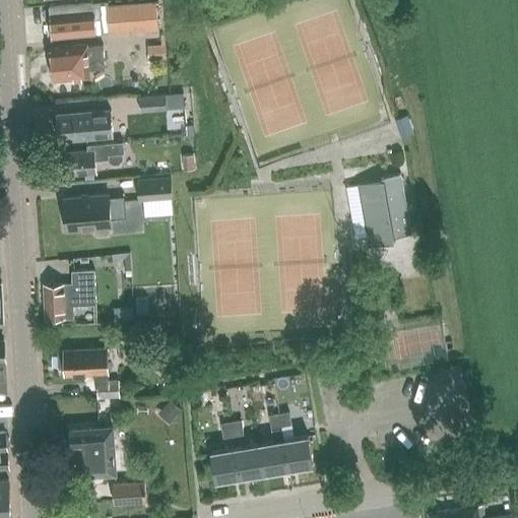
[(106,3),(47,9),(50,40),(108,35),(106,7),(106,3)]
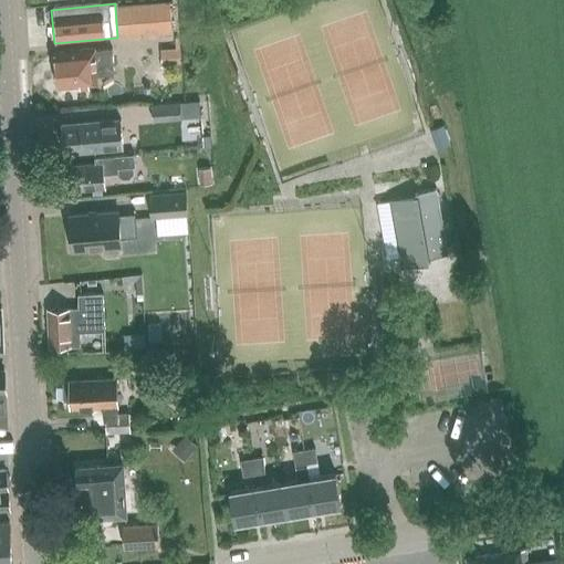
[(117,39),(170,34),(167,3),(115,8),(117,38),(117,39)]
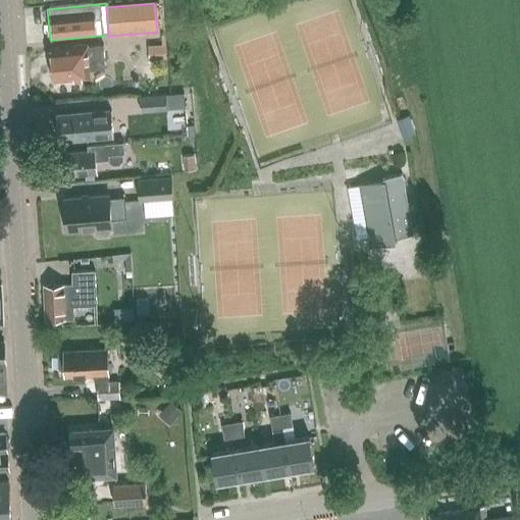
[(164,49),(163,35),(148,36),(149,49),(164,49)]
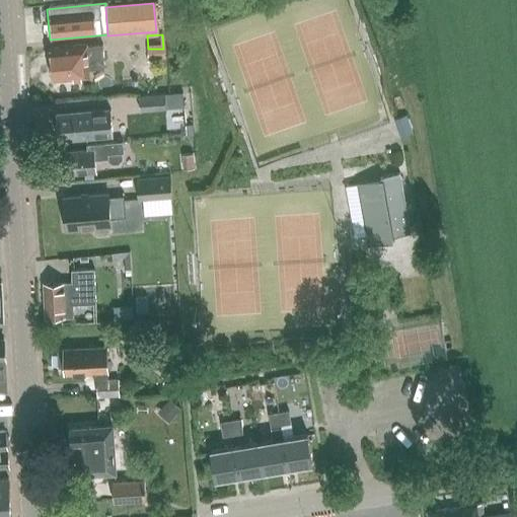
[(87,71),(103,70),(101,47),(85,48),(85,47),(49,50),(51,82),(88,78),(87,71)]
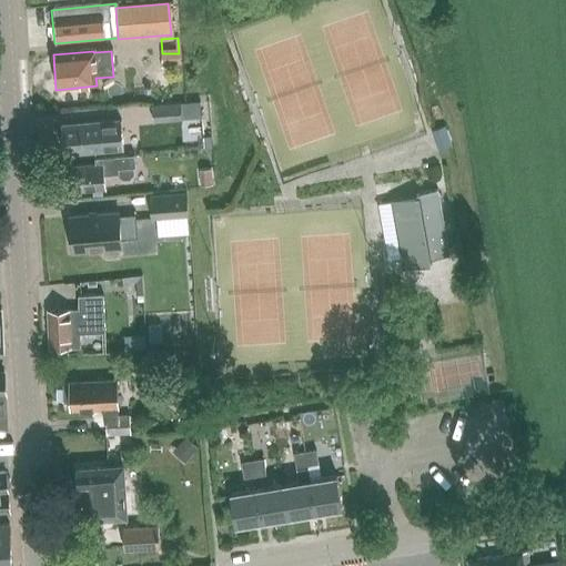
[(202,110),(203,91),(183,91),(182,109),(202,110)]
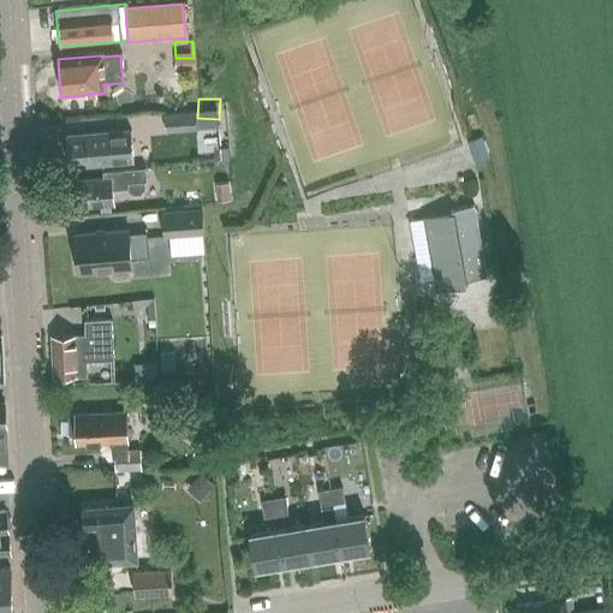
[(194,114),(162,117),(165,134),(195,131),(194,114)]
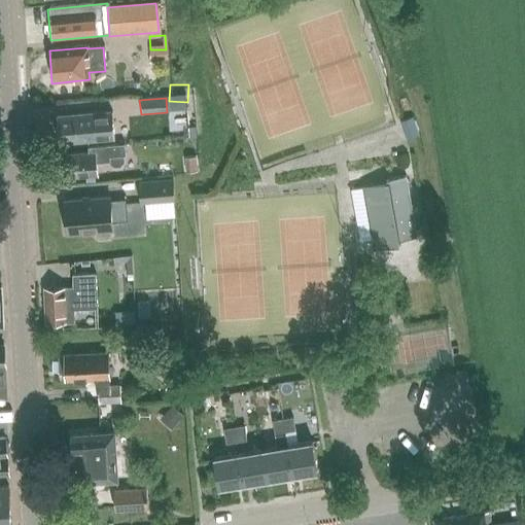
[(112,140),(112,131),(110,113),(84,115),(55,117),(58,144),(112,140)]
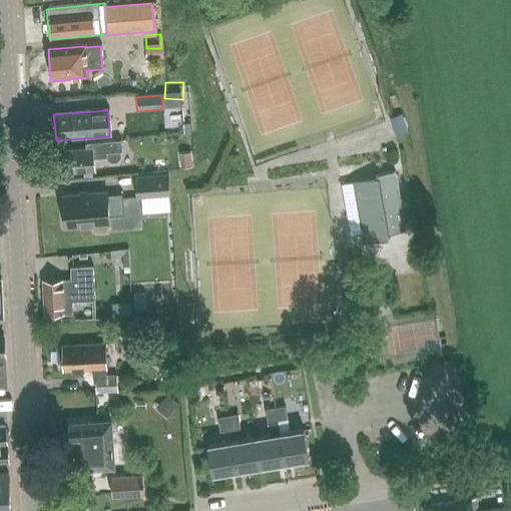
[(85,150),(57,152),(59,175),(93,172),(92,159),(105,158),(109,163),(115,163),(119,158),(119,152),(121,152),(120,141),(84,144),(85,150)]
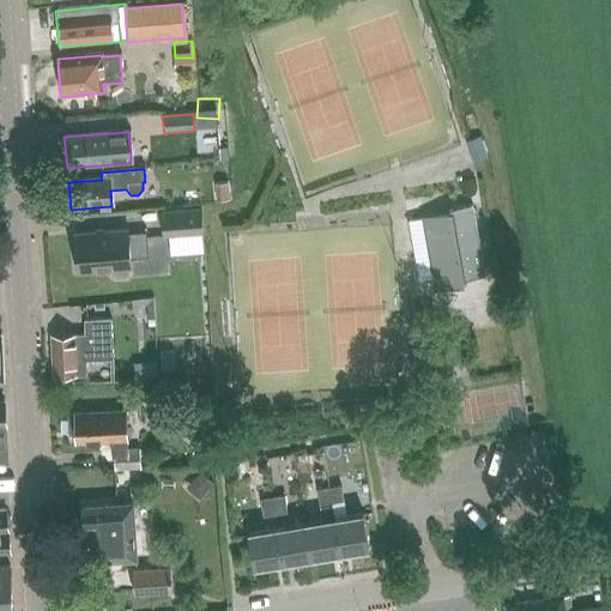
[(182,207),(199,206),(199,192),(181,192),(182,207)]
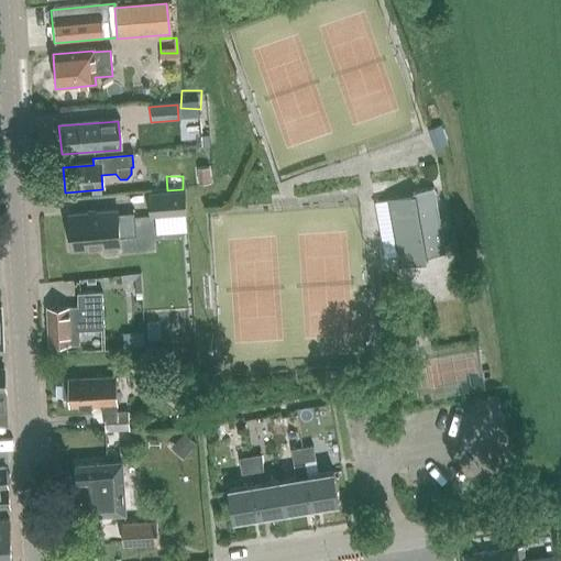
[(424,261),(443,255),(432,190),(410,195),(411,197),(386,201),(398,268),(425,267),(424,261)]
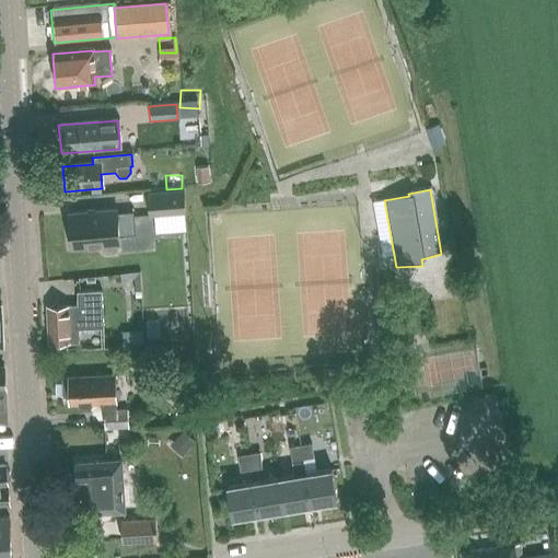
[(147,195),(149,217),(184,214),(182,193),(147,195)]
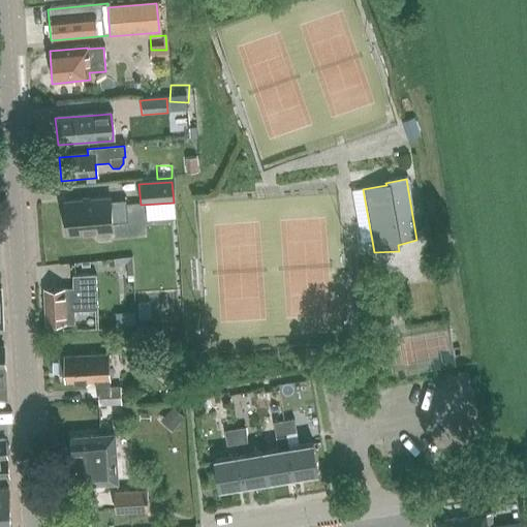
[(110,199),(63,203),(66,236),(94,234),(95,238),(98,241),(106,240),(110,237),(109,233),(112,233),(112,225),(126,224),(124,203),(110,204),(110,199)]
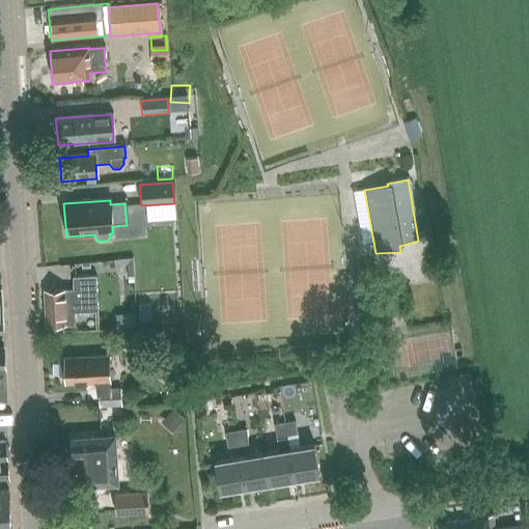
[(74,313),(96,312),(95,277),(72,278),(72,290),(44,293),(45,328),(74,327),(74,313)]
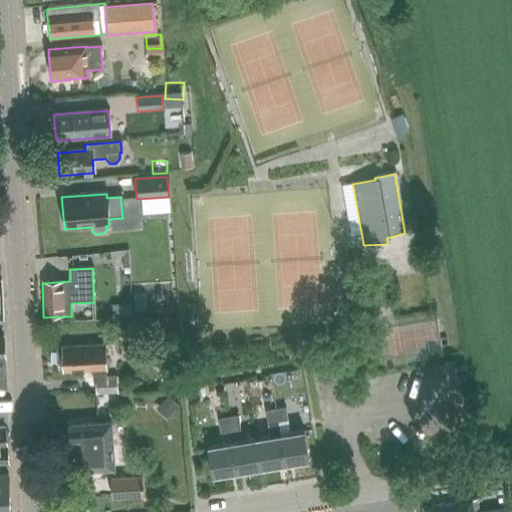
[(61,348),(55,348),(56,365),(62,364),(62,372),(89,371),(94,378),(95,395),(117,394),(116,377),(100,377),(100,370),(99,357),(99,345),(61,347),(61,348)]
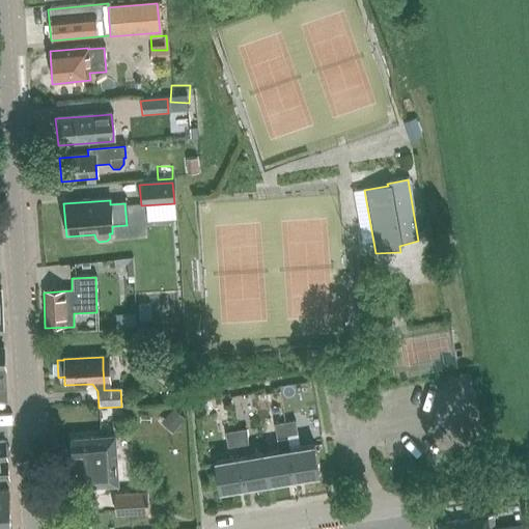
[(229,388),(233,409),(255,405),(251,384),(229,388)]
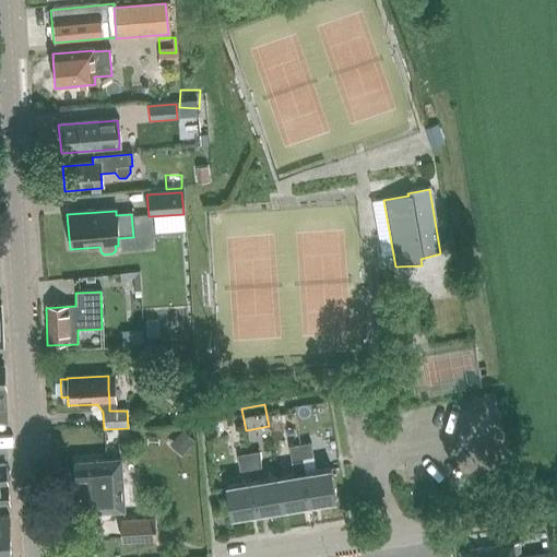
[(316,414),(305,419),(313,439),(324,435),(316,414)]
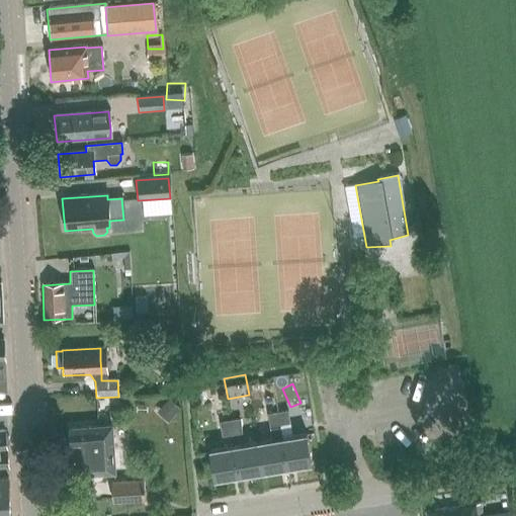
[(286,412),(277,414),(279,427),(289,426),(286,412)]
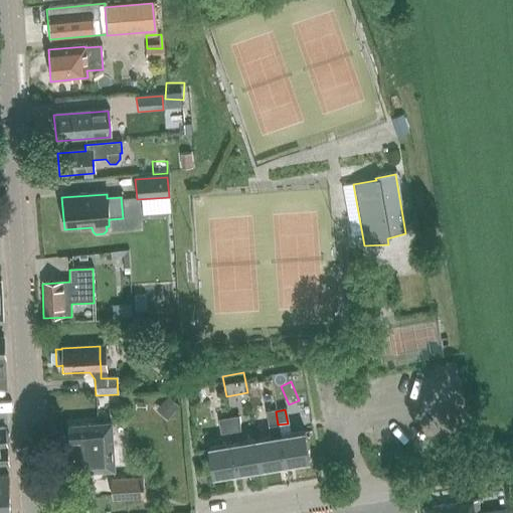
[(276,411),(266,412),(268,426),(278,424),(276,411)]
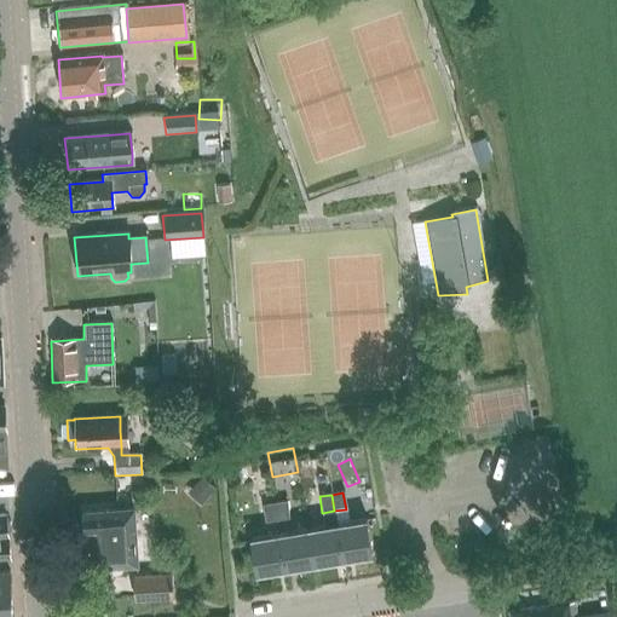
[(286,502),(274,505),(276,522),(288,519),(286,502)]
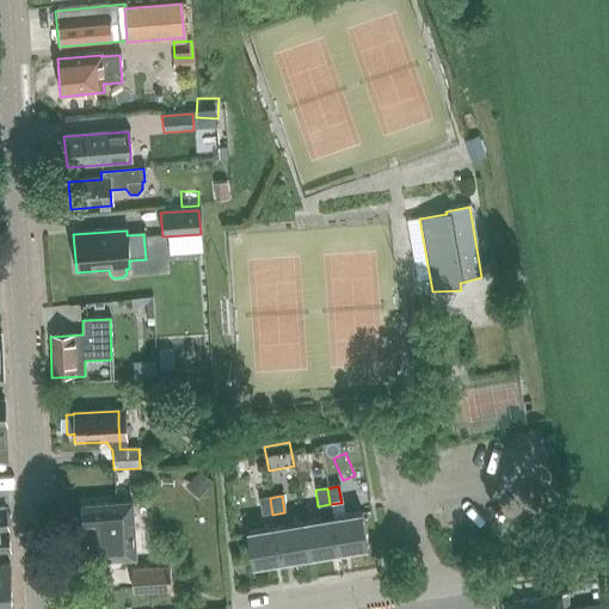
[(260,516),(272,515),(270,498),(258,499),(260,516)]
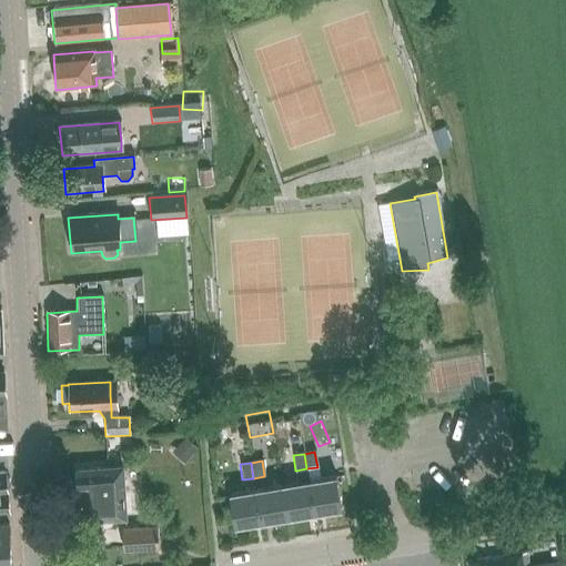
[(124,518),(131,518),(129,488),(122,489),(121,468),(77,471),(78,493),(82,493),(84,522),(124,518)]
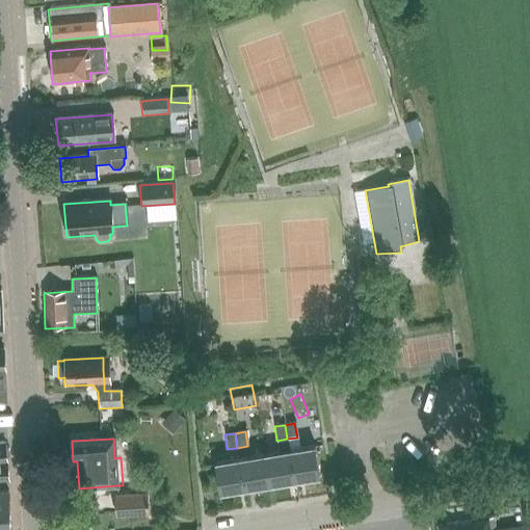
[(279,453),(264,455),(269,484),(294,480),(289,451),(287,439),(276,441),(279,453)]
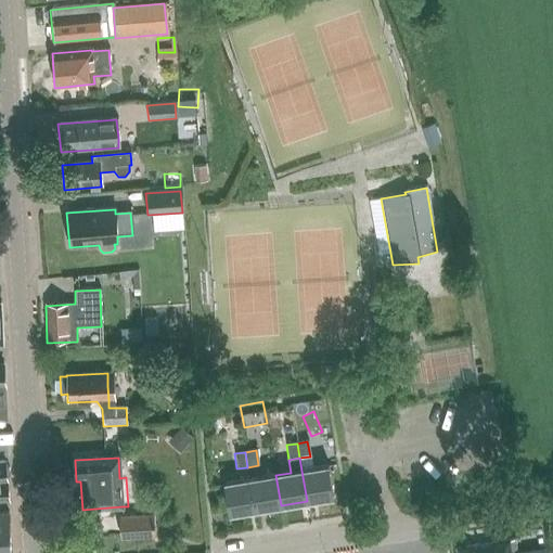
[(0,502),(8,502),(5,478),(9,476),(9,470),(4,468),(4,463),(0,464),(0,502)]
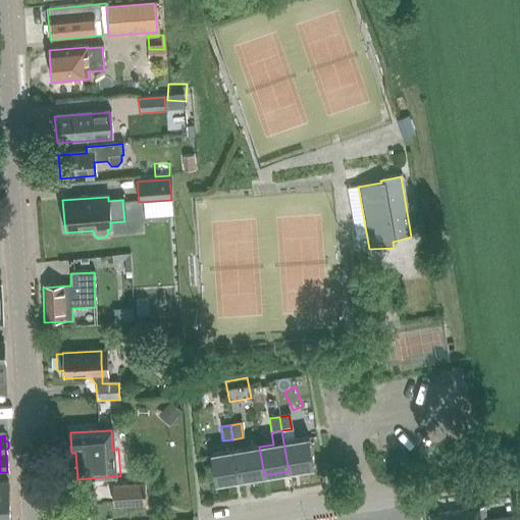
[(308,438),(283,443),(289,471),(313,467),(308,438)]
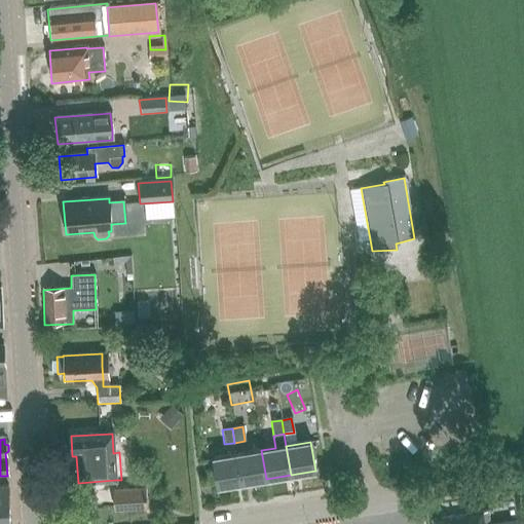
[(261,450),(236,454),(241,483),(266,479),(261,450)]
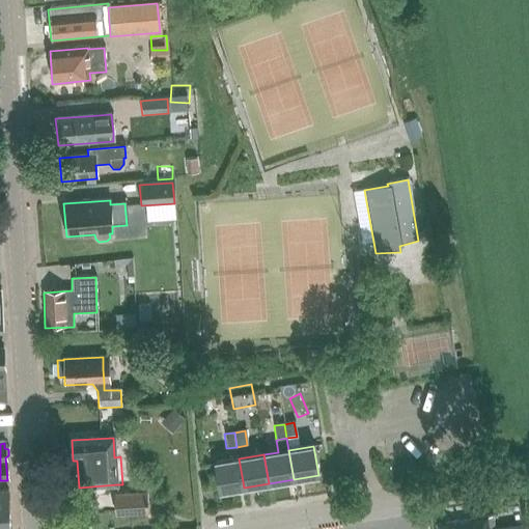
[(239,458),(214,463),(218,492),(244,488),(239,458)]
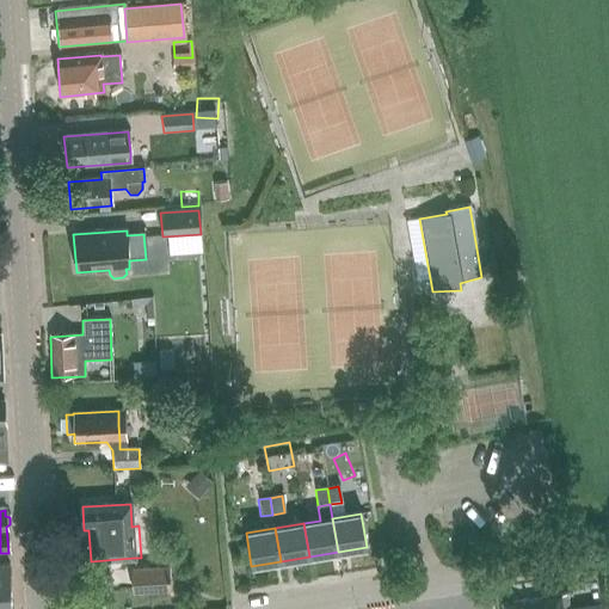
[(10,608),(8,566),(0,566),(0,608),(10,608)]
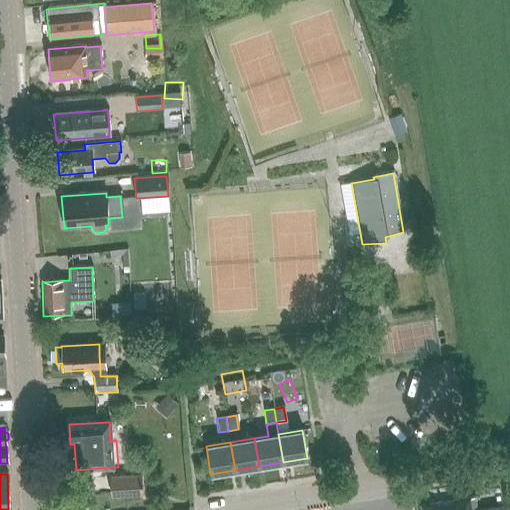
[(110,497),(142,494),(141,474),(109,476),(110,497)]
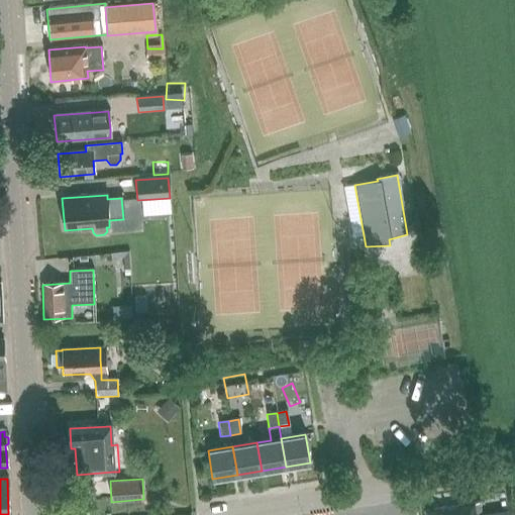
[(480,514),(478,503),(424,512),(424,514),(480,514)]
